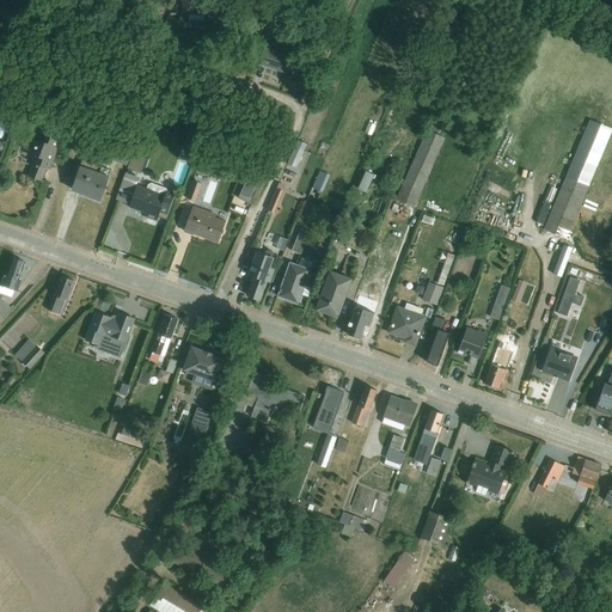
[(273,0),(271,2),(289,10),(291,5),(280,0),(273,0)]
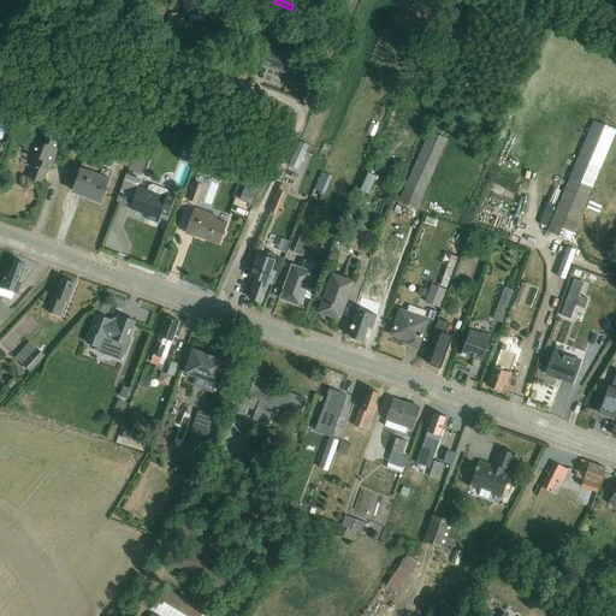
[(237,19),(242,11),(232,6),(227,13),(237,19)]
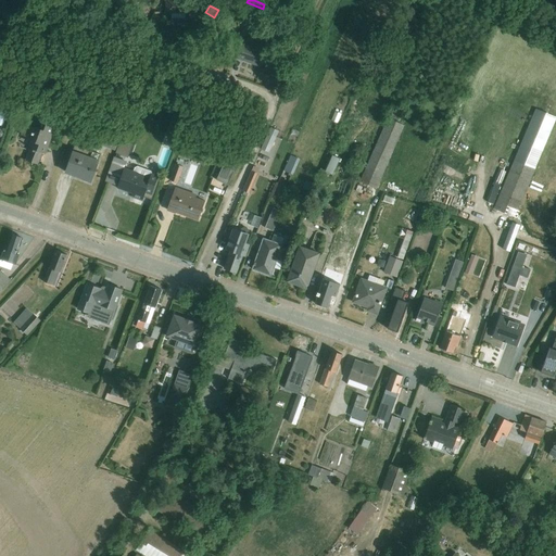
[(268,11),(264,22),(274,26),(279,15),(278,14),(280,11),(272,8),(269,11),(268,11)]
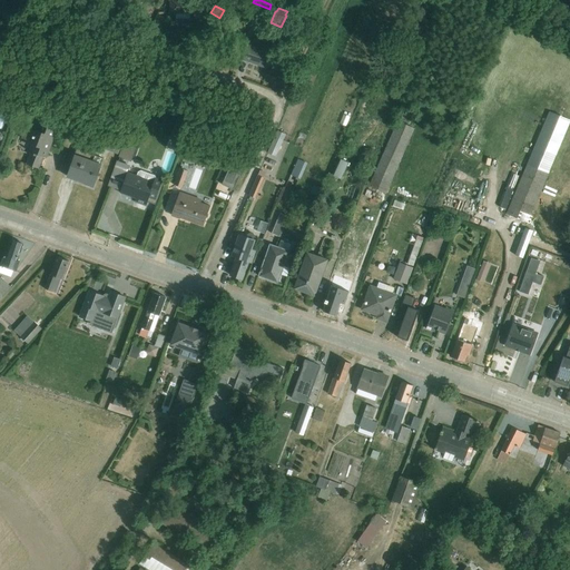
[(243,60),(267,69),(272,53),(247,46),(243,60)]
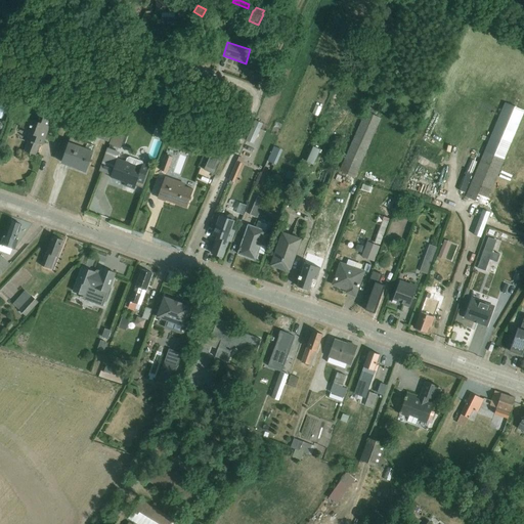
[(253,47),(251,53),(260,56),(262,50),(253,47)]
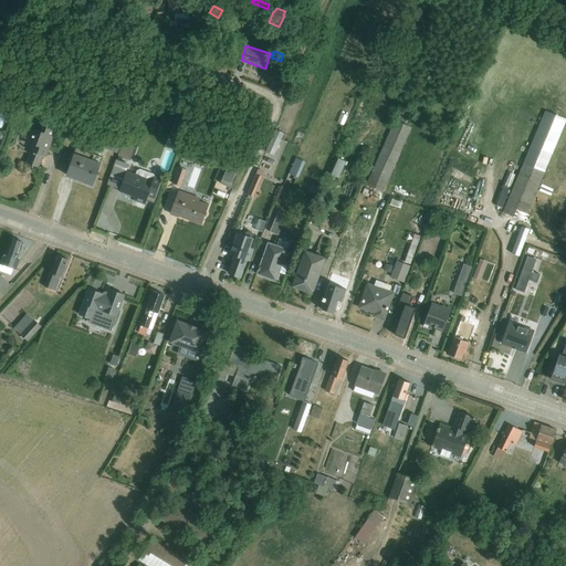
[(16,84),(13,93),(22,96),(25,87),(16,84)]
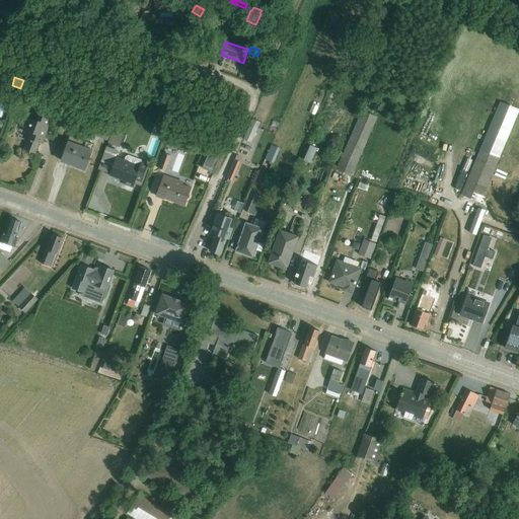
[(122,101),(127,88),(120,85),(115,98),(122,101)]
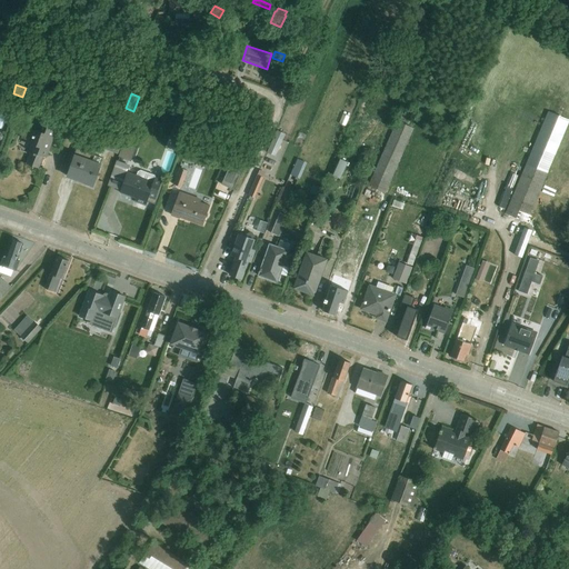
[(153,93),(149,105),(169,113),(175,101),(153,93)]
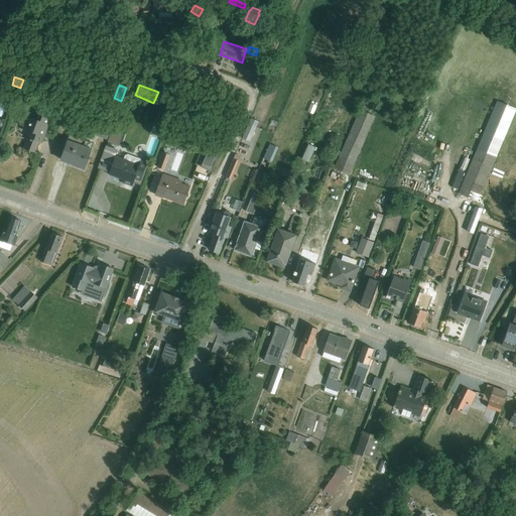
[(478,203),(515,110),(515,109),(497,101),(458,195),(478,203)]
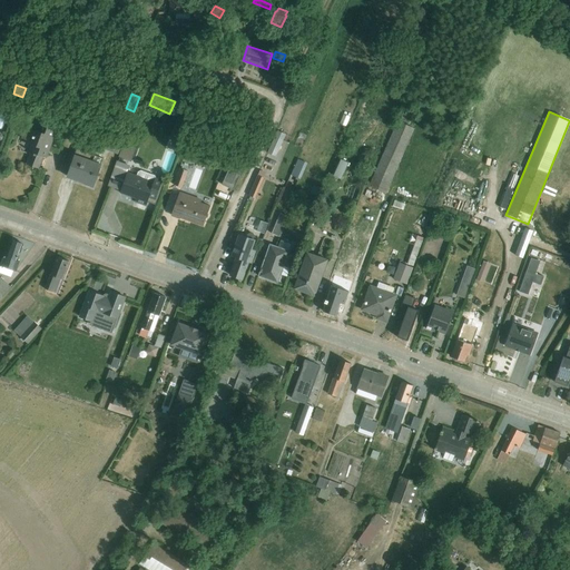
[(397,121),(369,187),(385,194),(414,129),(416,124),(403,119),(402,124),(397,121)]
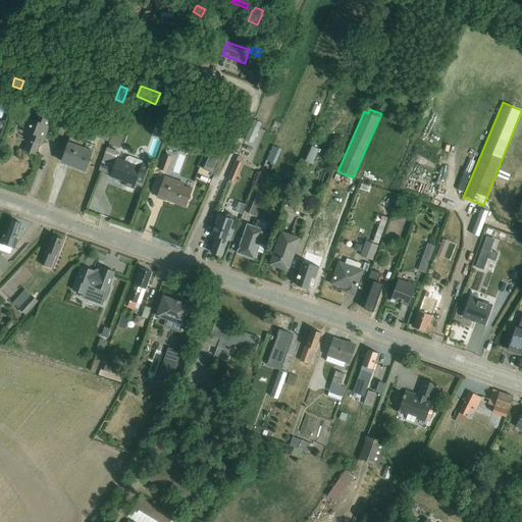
[(160,112),(155,127),(166,132),(172,116),(160,112)]
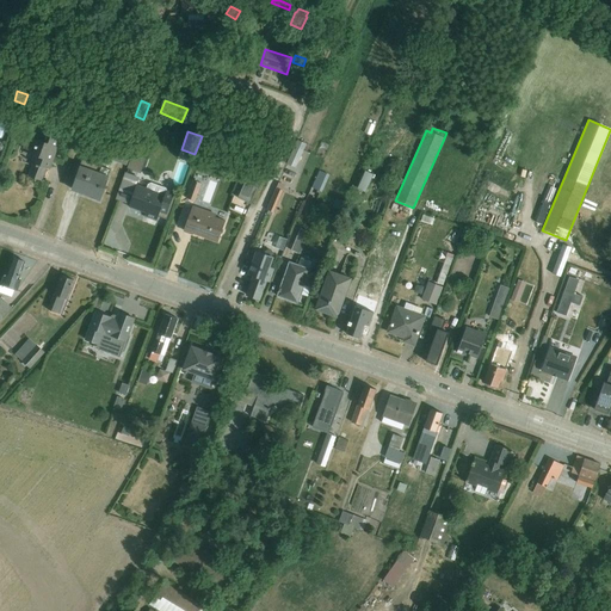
[(42,181),(48,168),(50,170),(59,148),(57,147),(61,137),(48,133),(45,142),(28,136),(24,148),(29,150),(28,154),(34,155),(31,164),(34,164),(29,177),(42,181)]
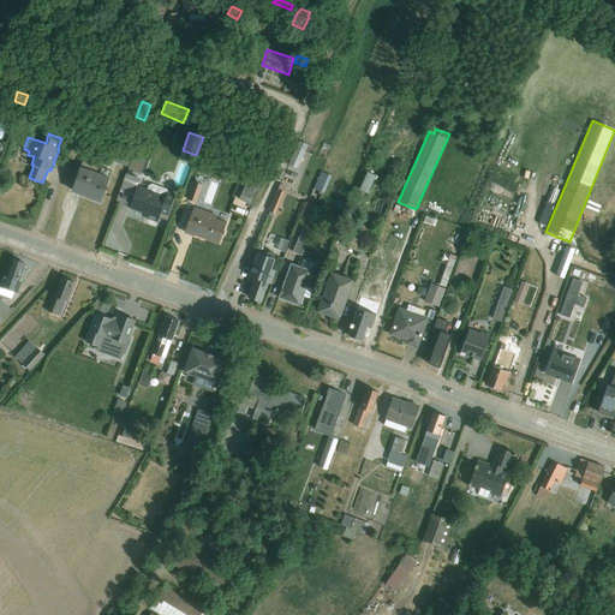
[(136,150),(127,171),(141,175),(149,155),(136,150)]
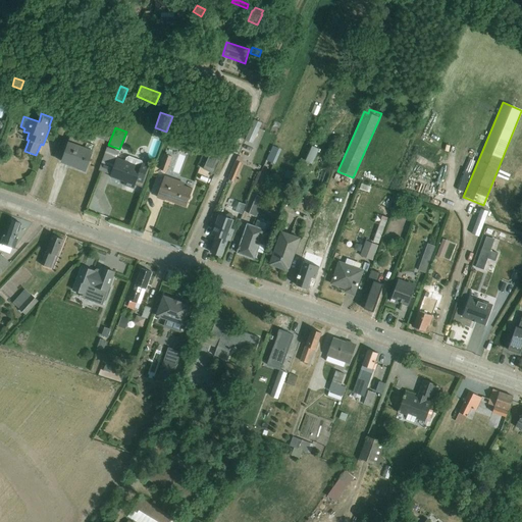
[(95,146),(87,143),(88,143),(70,137),(61,162),(77,168),(77,170),(86,172),(95,146)]
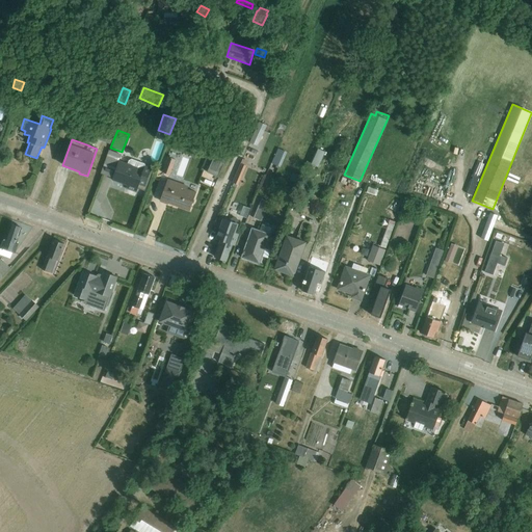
[(318,167),(324,152),(317,149),(310,163),(318,167)]
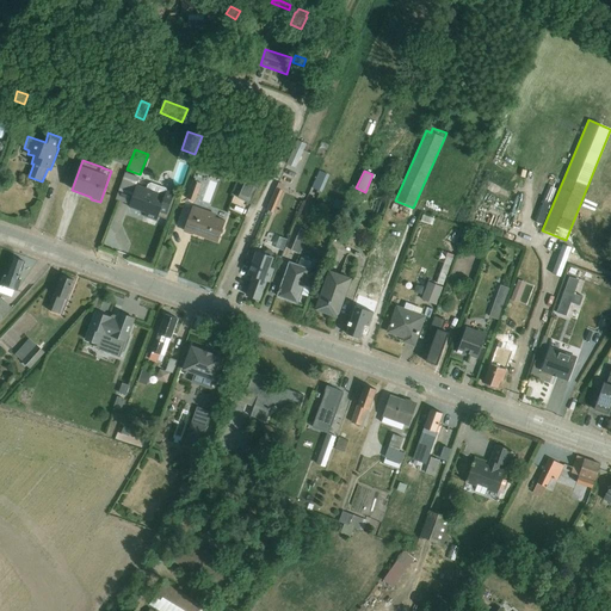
[(127,172),(116,201),(129,205),(129,207),(129,208),(130,207),(146,213),(144,216),(156,221),(159,216),(167,220),(176,195),(167,191),(166,189),(152,183),(148,185),(147,189),(137,185),(140,177),(127,172)]
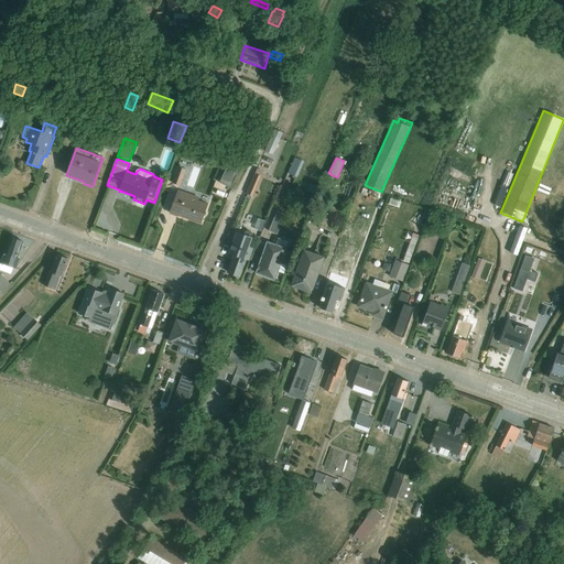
[(231,159),(226,170),(237,174),(242,163),(231,159)]
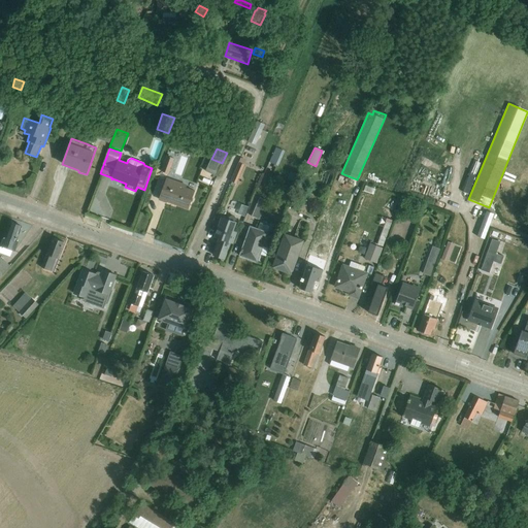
[(167,157),(161,171),(169,174),(174,159),(167,157)]
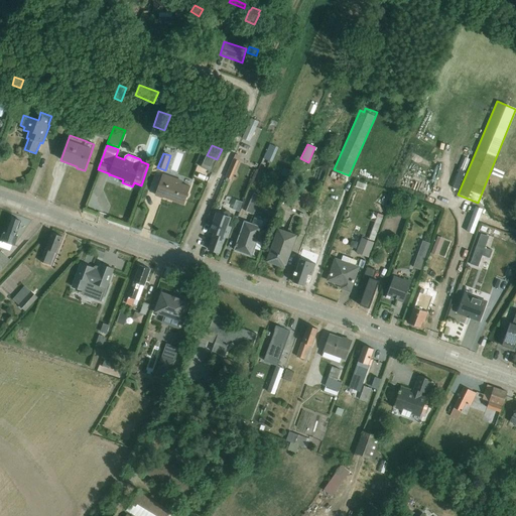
[(217,159),(207,155),(201,167),(212,172),(217,159)]
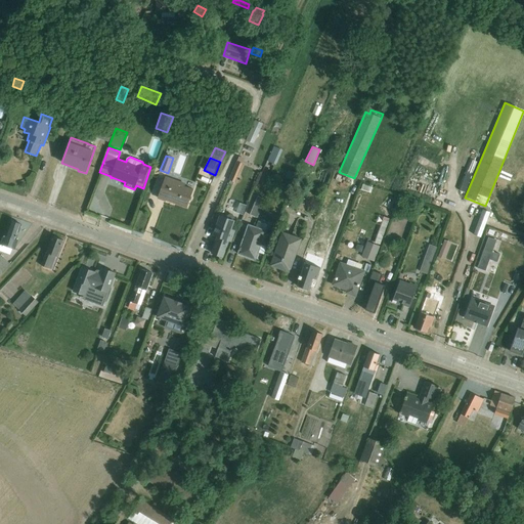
[(288,160),(282,170),(294,176),(299,165),(288,160)]
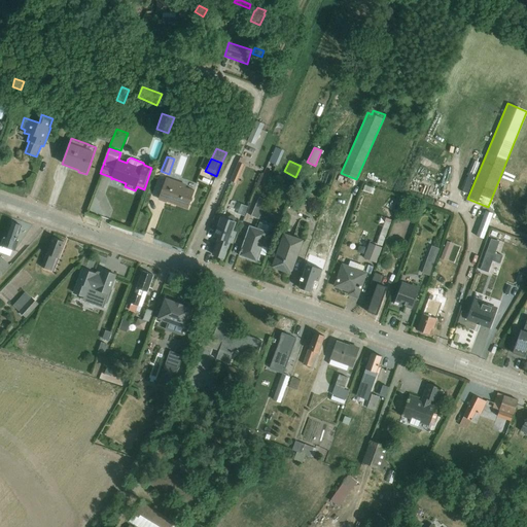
[(244,165),(238,163),(231,181),(236,184),(244,165)]
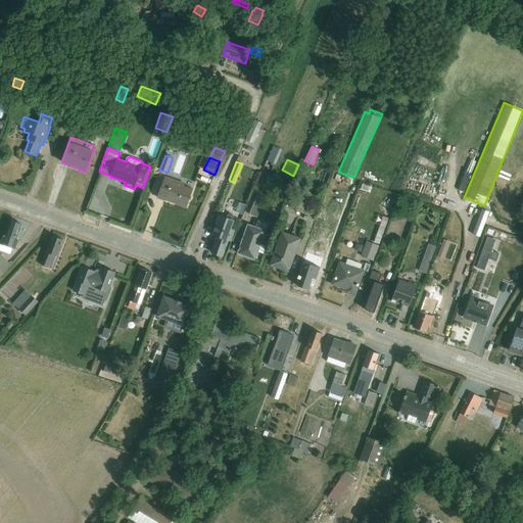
[(391,180),(387,178),(386,179),(381,177),(379,184),(388,187),(391,180)]
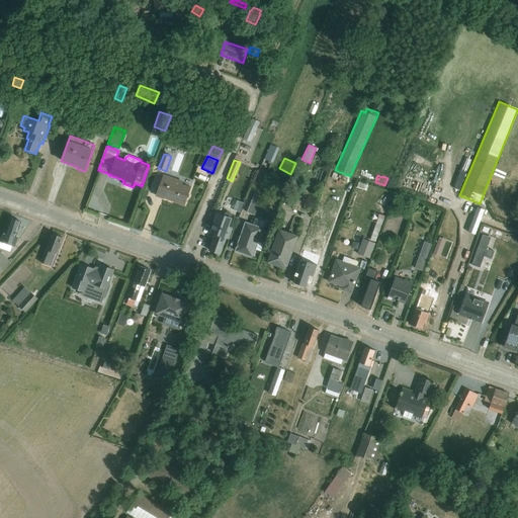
[(183,182),(163,176),(156,196),(164,198),(164,197),(185,205),(187,199),(188,198),(189,196),(188,194),(191,188),(182,185),(183,182)]
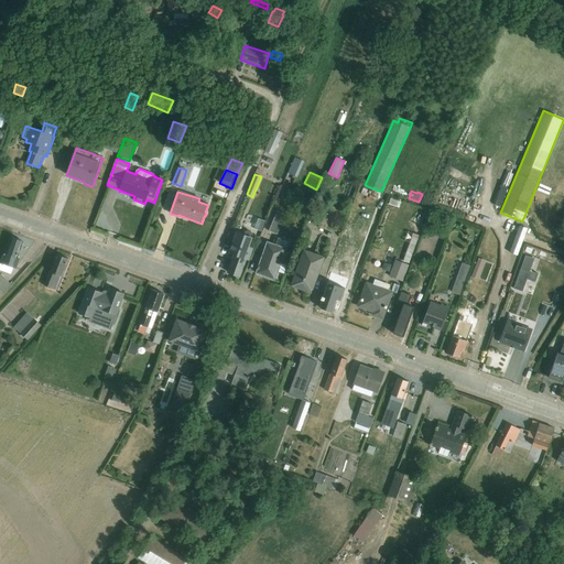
[(388,205),(399,208),(401,203),(390,198),(388,205)]
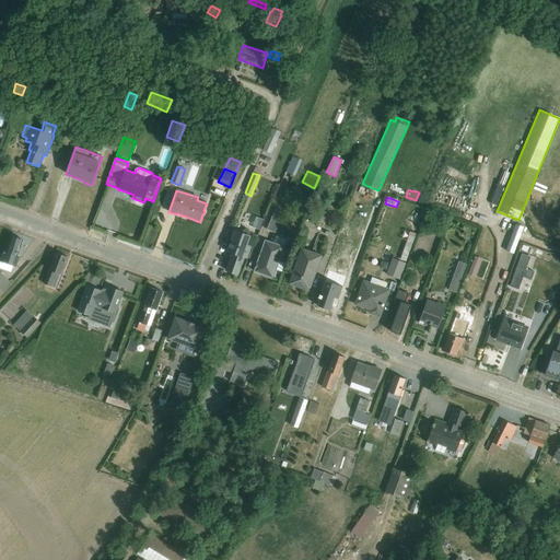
[(289,212),(298,216),(300,210),(291,206),(289,212)]
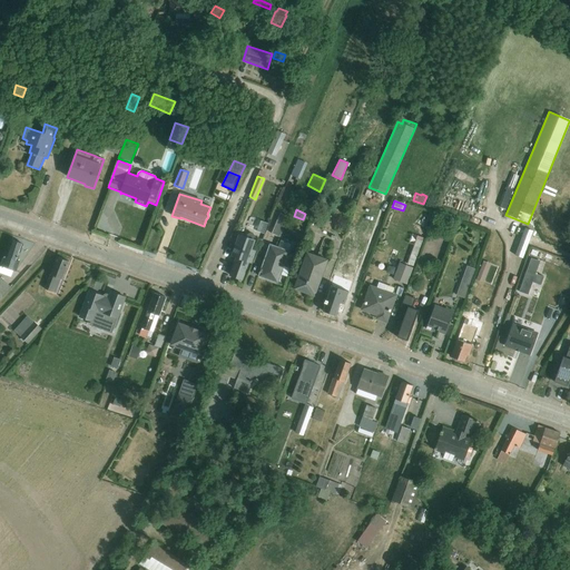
[(422,210),(416,225),(424,227),(423,228),(428,229),(432,214),(422,210)]
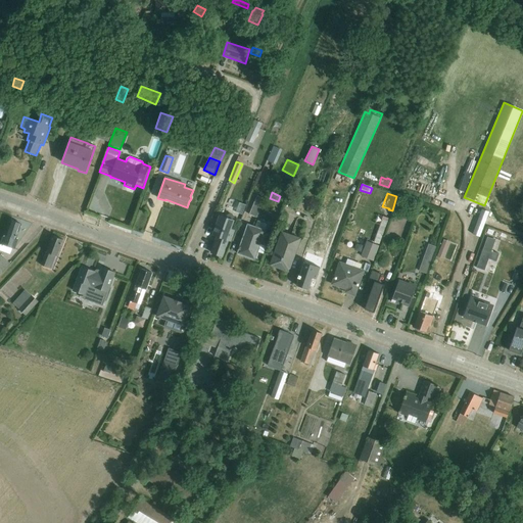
[(256,218),(265,199),(256,196),(249,215),(256,218)]
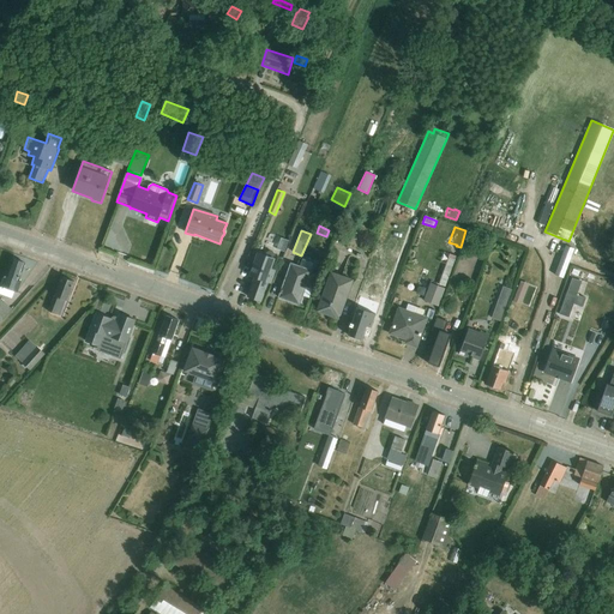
[(410,268),(420,241),(415,239),(405,265),(410,268)]
